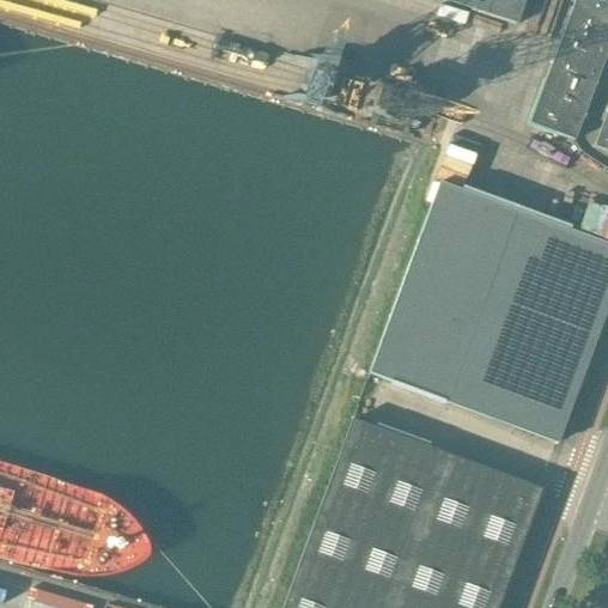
[(453,0),(520,22),(527,0),(453,0)]
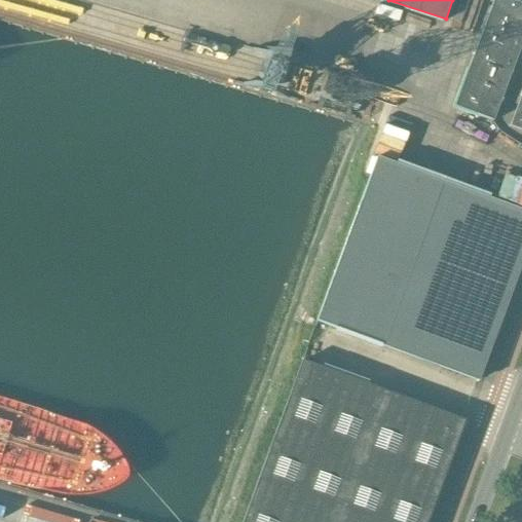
[(495,0),(456,104),(496,119),(521,47),(521,1),(518,0),(495,0)]
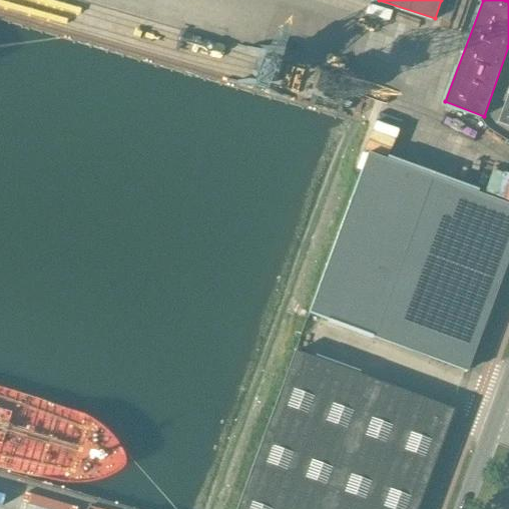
[(508,85),(506,92),(508,93),(508,95),(498,120),(508,124),(508,85)]
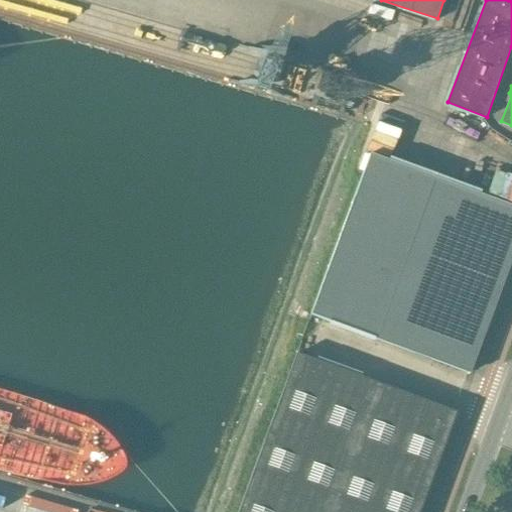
[(370,142),(395,151),(400,136),(376,127),(370,142)]
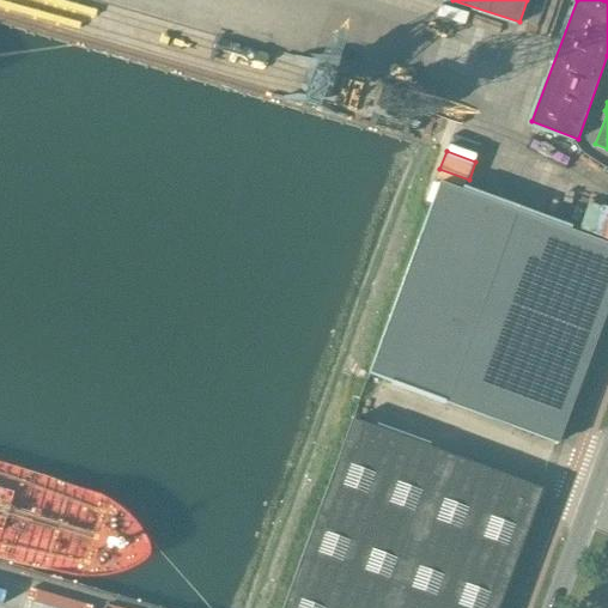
[(607,242),(442,181),(371,370),(559,439),(607,308),(607,242)]
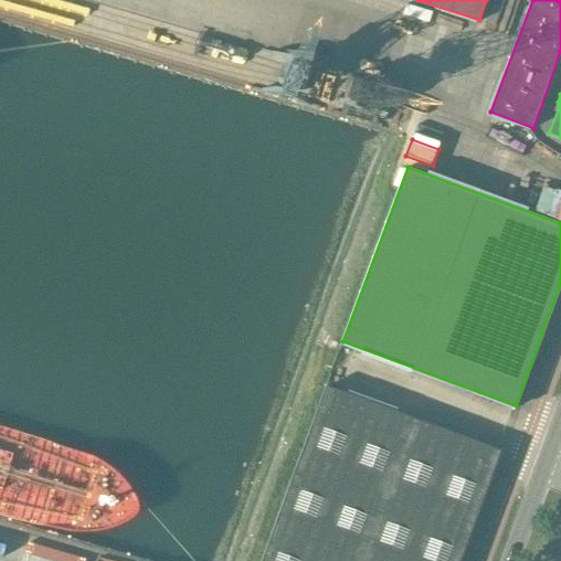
[(459,560),(501,448),(327,384),(261,560),(459,560)]
